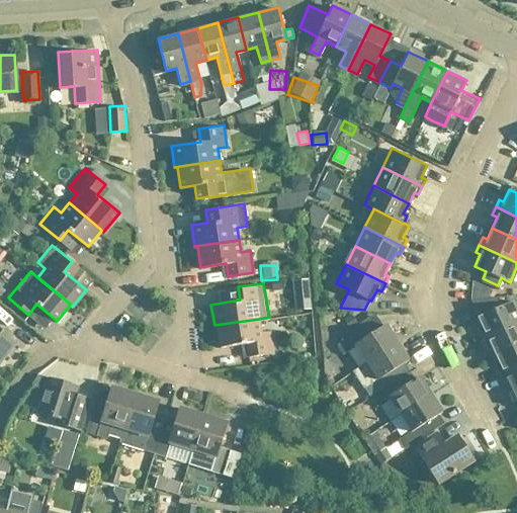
[(516,308),(513,300),(478,316),(483,328),(479,330),(483,337),(516,320),(516,308)]
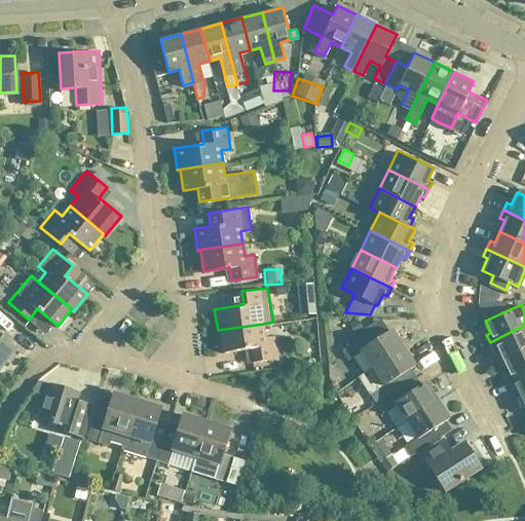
[(263,324),(218,330),(218,331),(220,331),(223,351),(250,347),(252,361),(277,357),(274,335),(265,336),(263,324)]
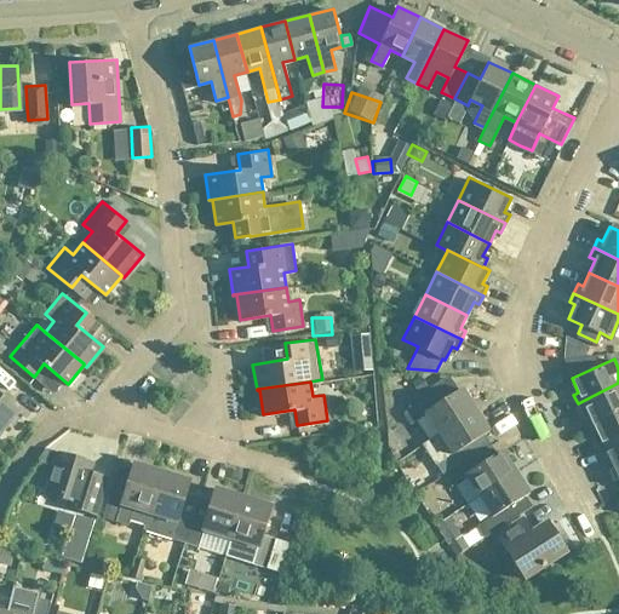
[(594,424),(618,412),(618,383),(578,403),(582,413),(588,411),(594,424)]
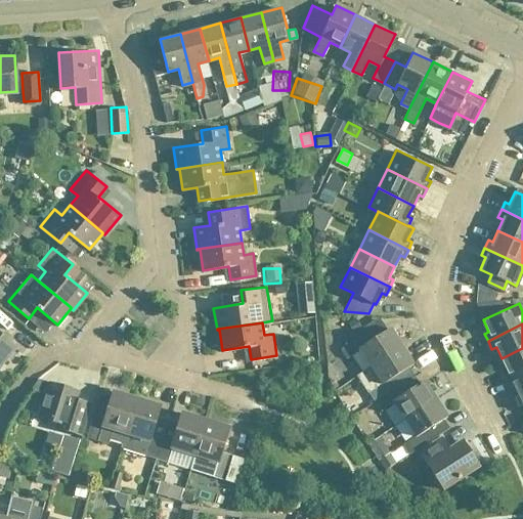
[(347,357),(359,349),(371,365),(402,345),(391,328),(372,340),(365,331),(341,347),(347,357)]
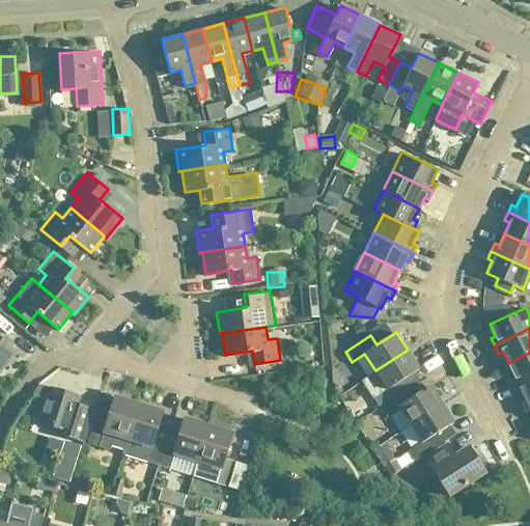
[(0,369),(16,351),(0,337),(0,369)]
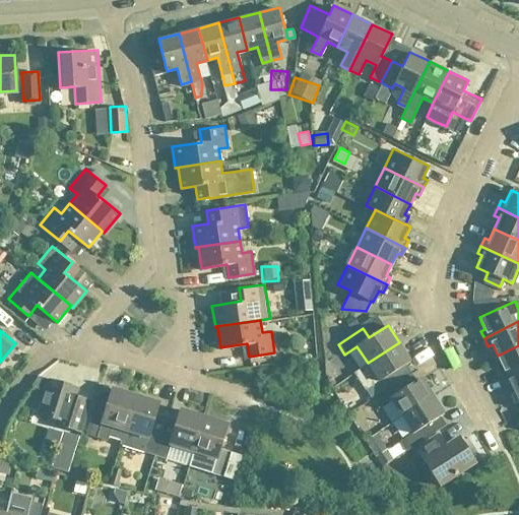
[(366,387),(372,396),(372,397),(411,371),(406,363),(410,360),(399,342),(368,363),(378,379),(366,387)]
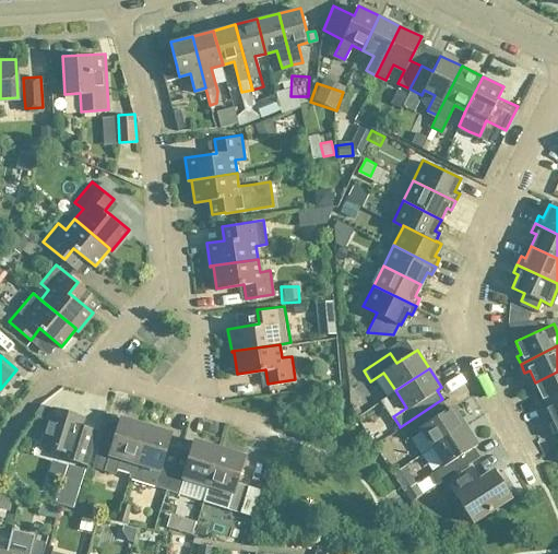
[(539,404),(557,396),(557,372),(535,382),(541,395),(536,397),(539,404)]
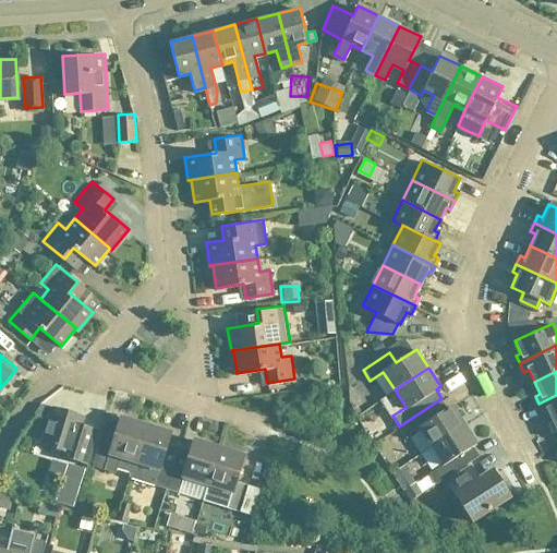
[(553,422),(556,420),(556,395),(539,404),(543,412),(547,410),(553,422)]
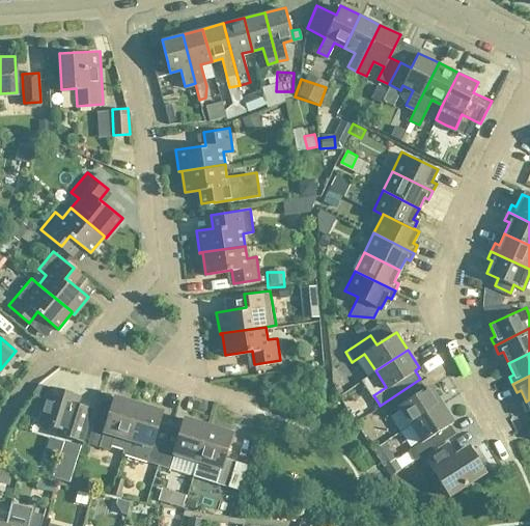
[(430,385),(426,388),(420,379),(380,406),(386,415),(398,407),(410,423),(442,403),(430,385)]
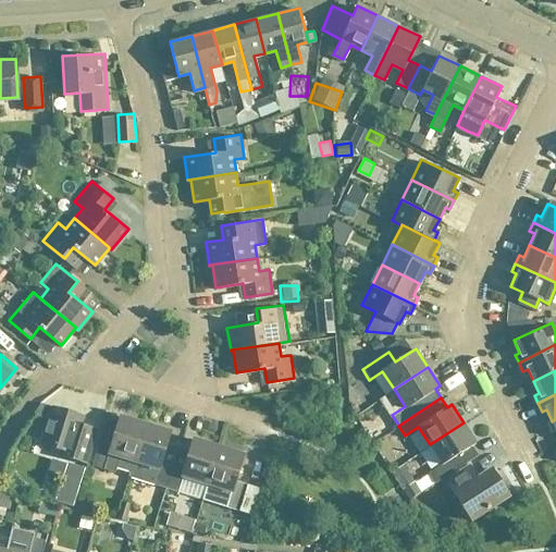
[(380,401),(367,409),(375,420),(387,412),(380,401)]
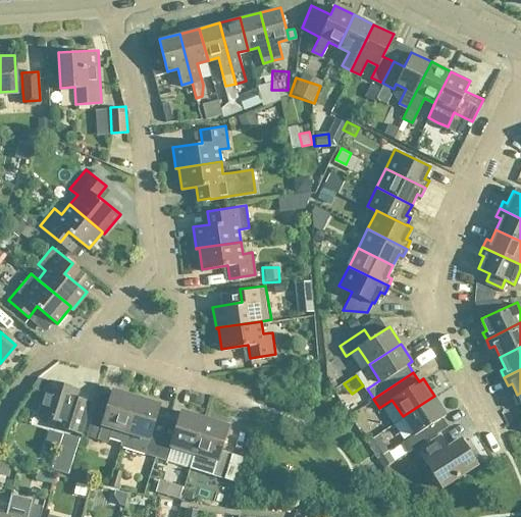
[(37,376),(34,386),(45,391),(49,379),(37,376)]
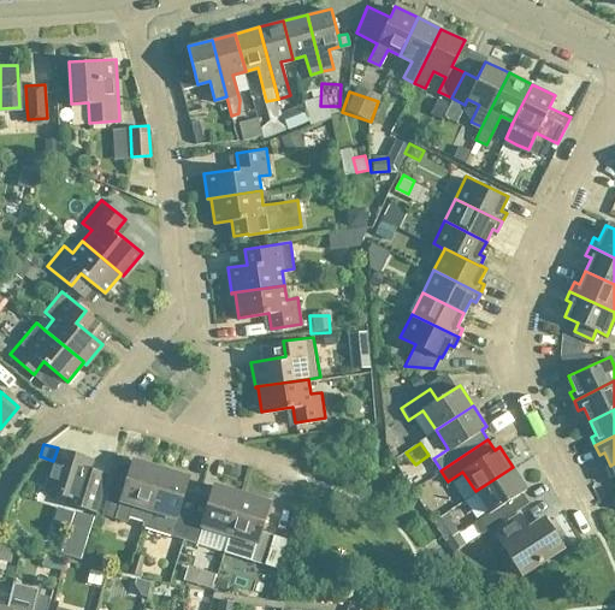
[(77,504),(92,509),(101,479),(87,474),(93,459),(58,448),(53,461),(45,489),(78,498),(77,504)]
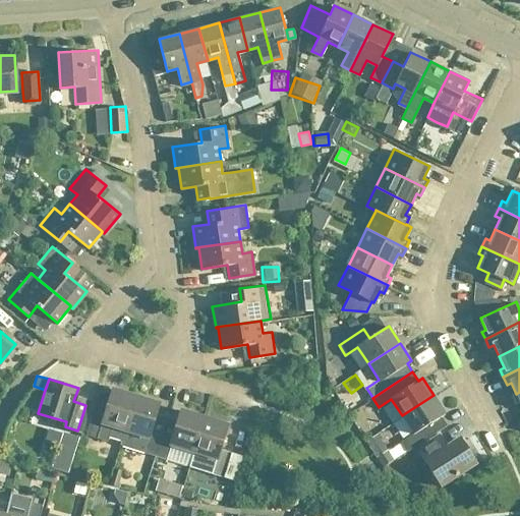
[(122,439),(135,395),(112,388),(105,412),(94,409),(87,434),(107,440),(109,435),(122,439)]
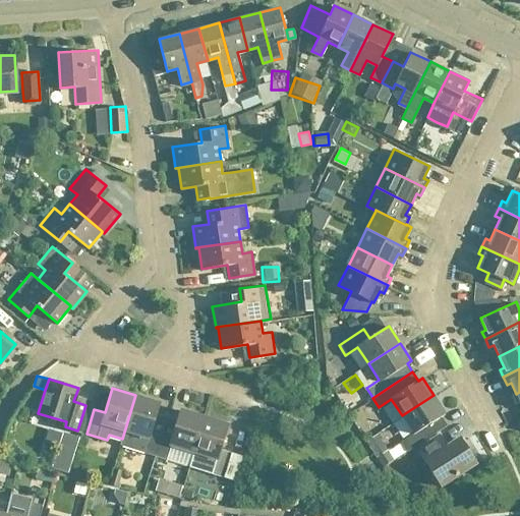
[(120,444),(155,454),(162,431),(152,426),(160,402),(135,395),(122,439),(120,444)]
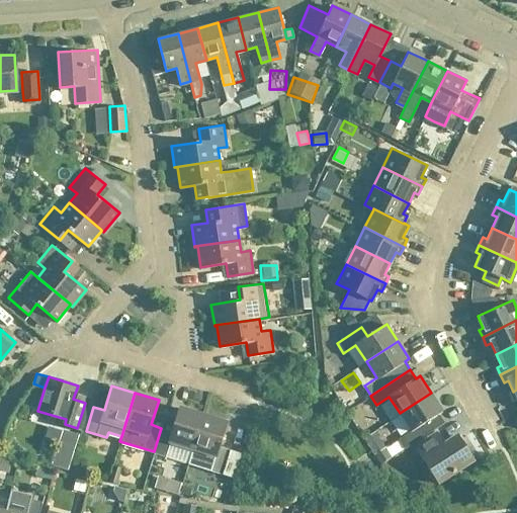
[(398,438),(404,447),(429,431),(423,423),(442,410),(431,393),(400,413),(411,429),(398,438)]
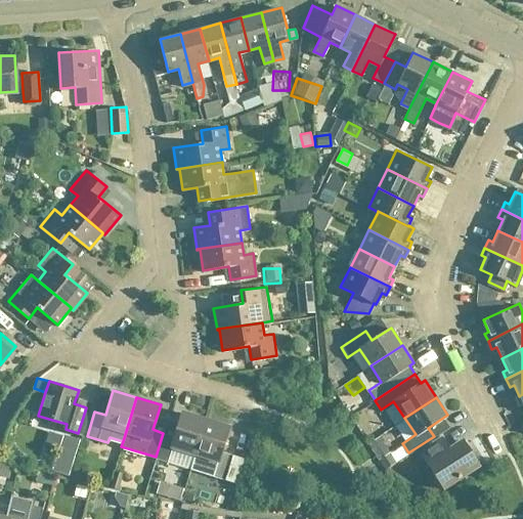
[(352,419),(364,435),(376,427),(364,411),(352,419)]
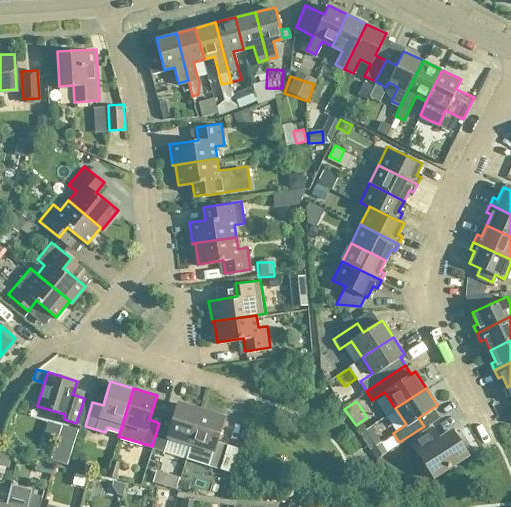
[(152,446),(150,453),(158,456),(160,449),(163,450),(168,436),(190,443),(201,409),(178,402),(170,426),(159,423),(152,446)]
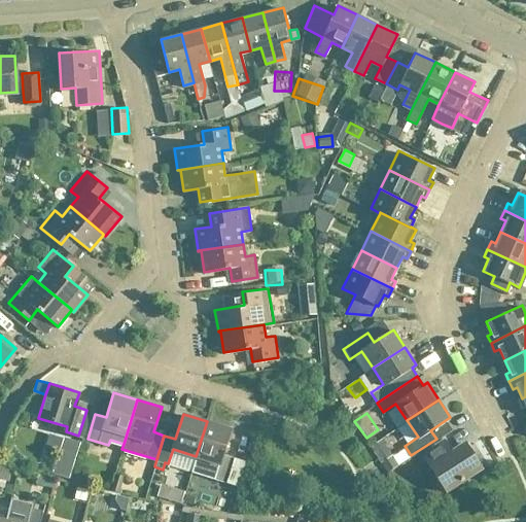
[(207,421),(196,456),(219,463),(215,478),(226,481),(234,456),(222,453),(231,428),(207,421)]
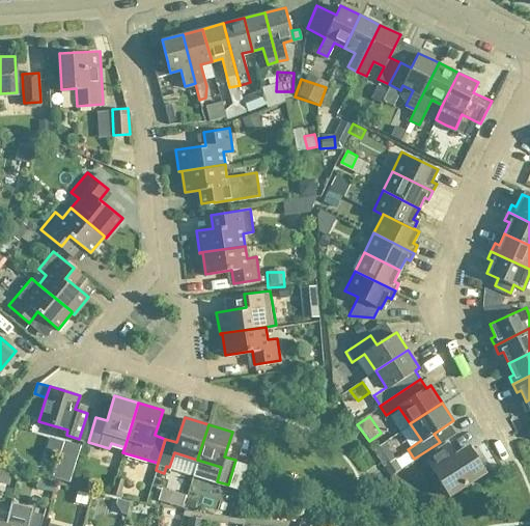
[(424,457),(449,495),(485,471),(469,445),(455,453),(447,442),(424,457)]
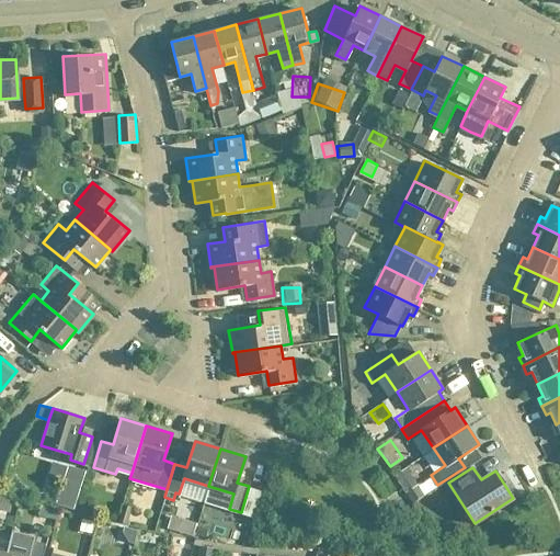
[(78,492),(60,487),(56,503),(73,509),(78,492)]
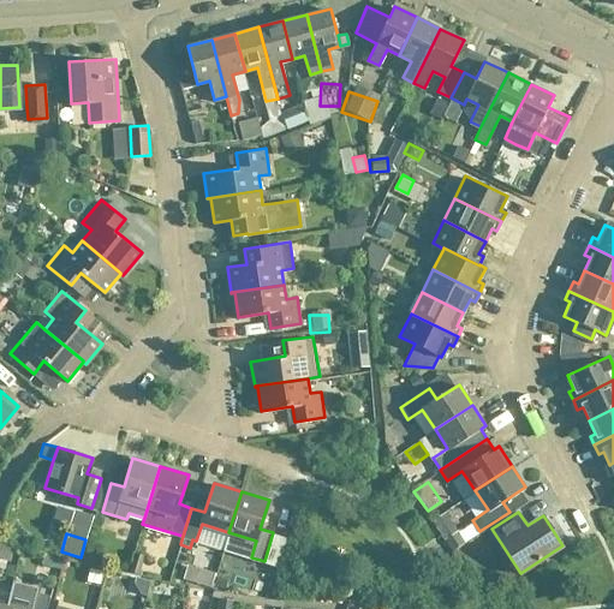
[(149,581),(144,601),(164,605),(168,586),(149,581)]
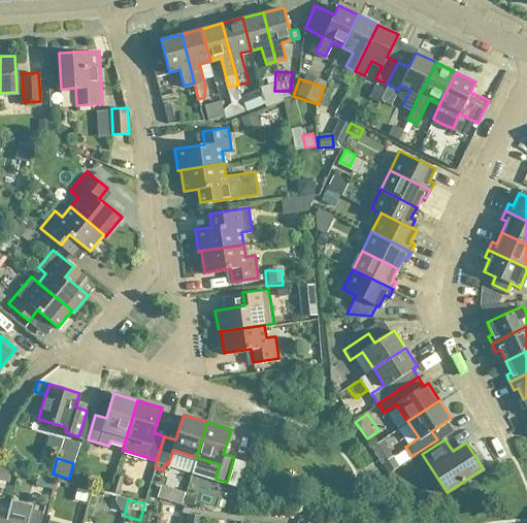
[(20,522),(5,519),(4,522),(39,522),(42,511),(30,508),(26,522),(20,522)]
